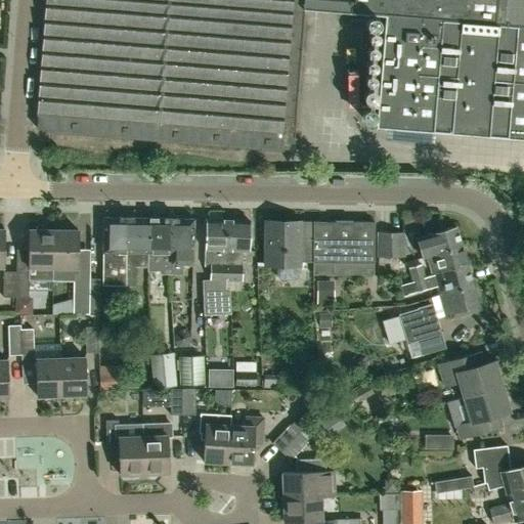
[(523,0),(47,0),(37,129),(48,130),(47,132),(284,151),(284,148),(293,149),(304,9),(385,16),(376,126),(523,138),(523,0)]
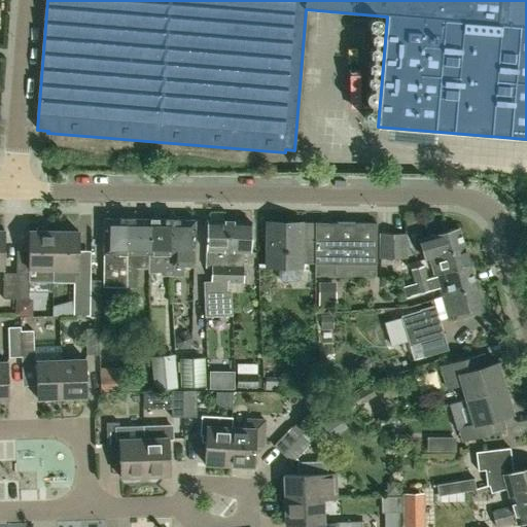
[(127,258),(128,219),(105,218),(103,287),(128,287),(127,258)]
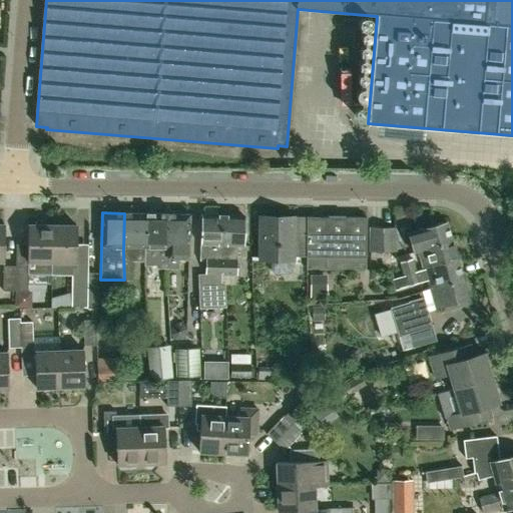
[(144,247),(145,213),(124,213),(123,251),(124,280),(132,280),(132,262),(143,262),(143,266),(145,266),(144,247)]
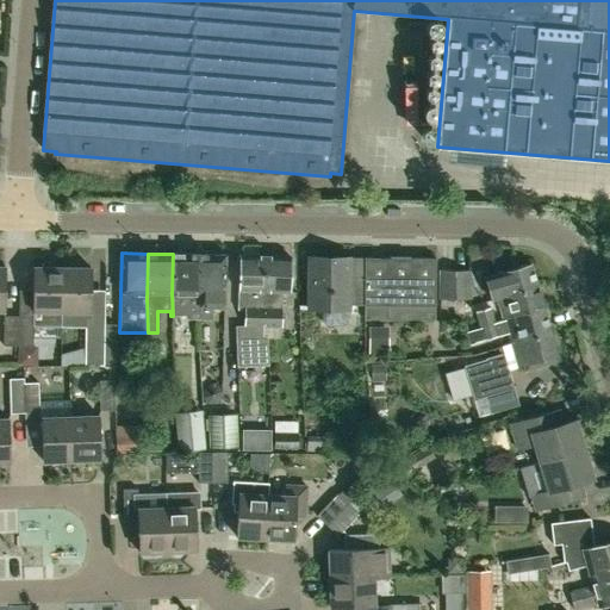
[(198,319),(199,255),(173,254),(172,294),(173,316),(185,316),(185,319),(198,319)]
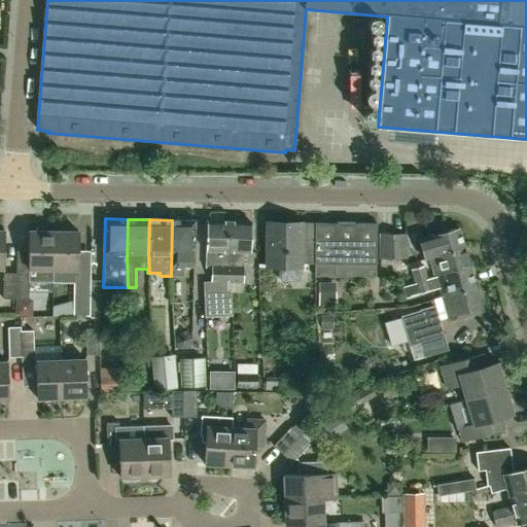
[(172,220),(171,276),(183,276),(183,268),(195,268),(195,220),(172,220)]
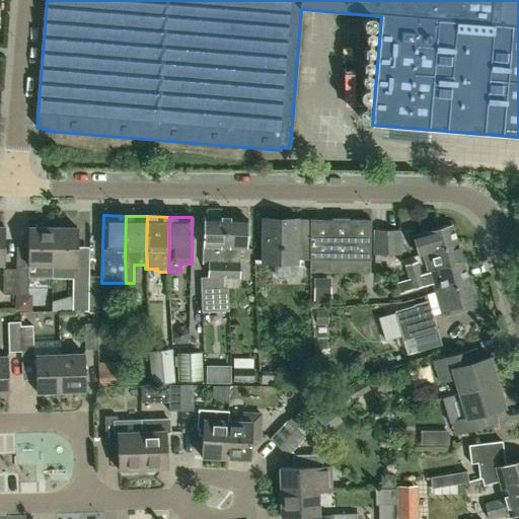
[(224,286),(226,218),(205,218),(204,247),(210,247),(209,278),(211,278),(212,297),(202,297),(202,311),(229,311),(228,298),(224,297),(225,286),(224,286)]
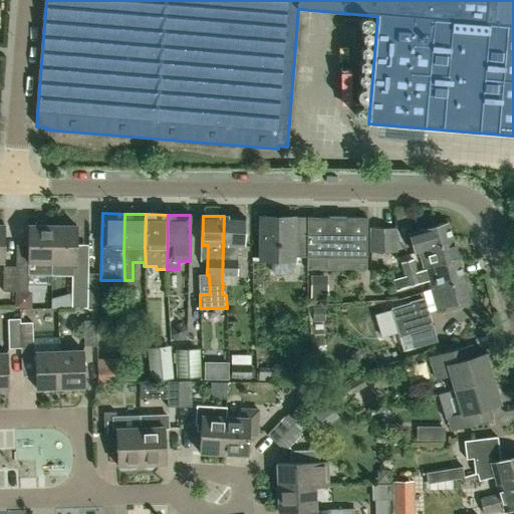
[(222,283),(223,283),(223,275),(237,276),(238,246),(244,246),(245,217),(224,216),(222,283)]
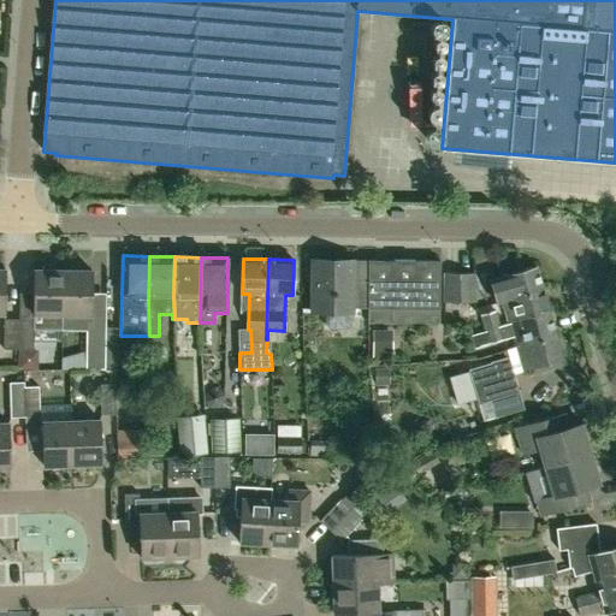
[(367,324),(439,325),(439,261),(312,259),(311,313),(325,313),(325,325),(329,330),(344,330),(350,327),(353,321),(353,309),(367,309),(367,324)]
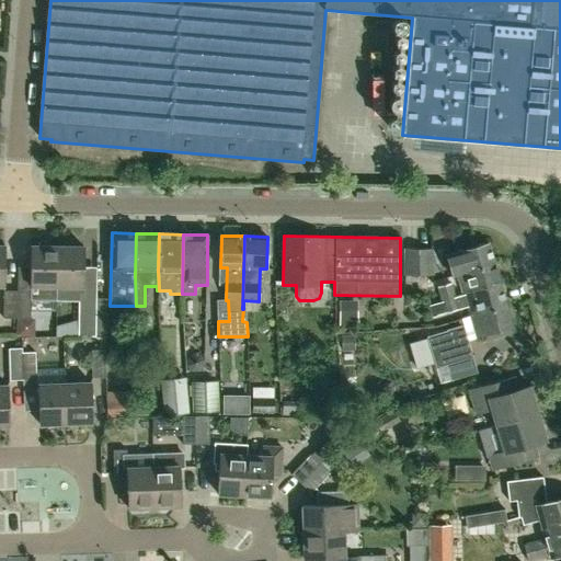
[(458,274),(494,263),(489,242),(446,254),(453,276),(458,274)]
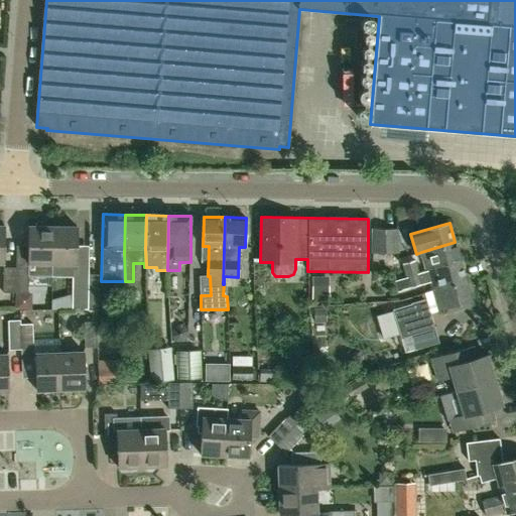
[(52,264),(52,227),(28,226),(28,263),(36,263),(35,275),(51,276),(52,264)]
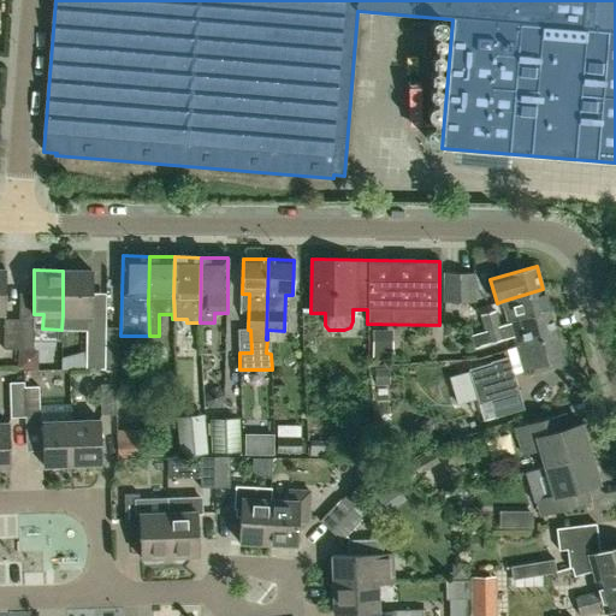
[(63,271),(63,315),(92,315),(92,271),(63,271)]
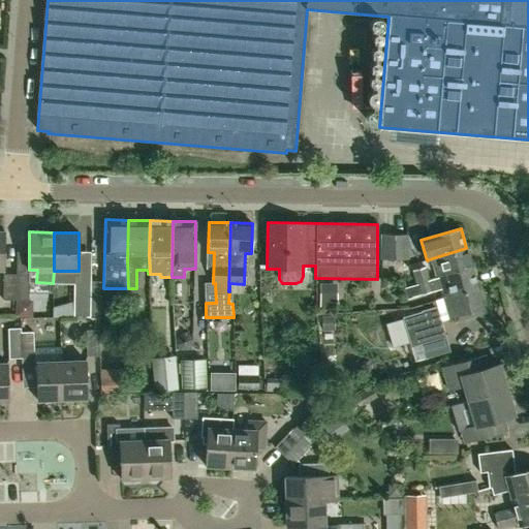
[(394,259),(395,234),(381,234),(380,259),(394,259)]
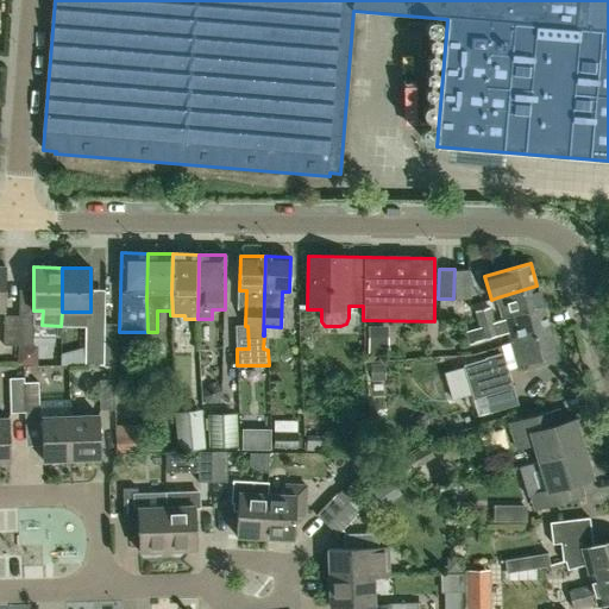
[(454,269),(453,299),(468,299),(469,270),(454,269)]
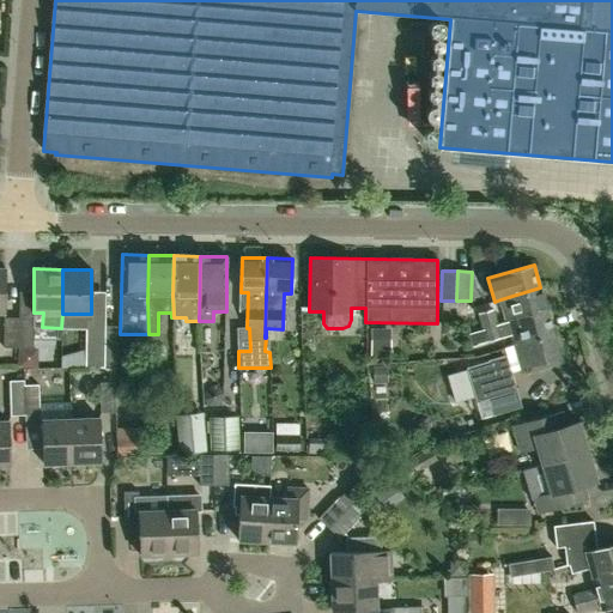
[(508,323),(547,311),(540,287),(501,299),(508,322),(508,323)]
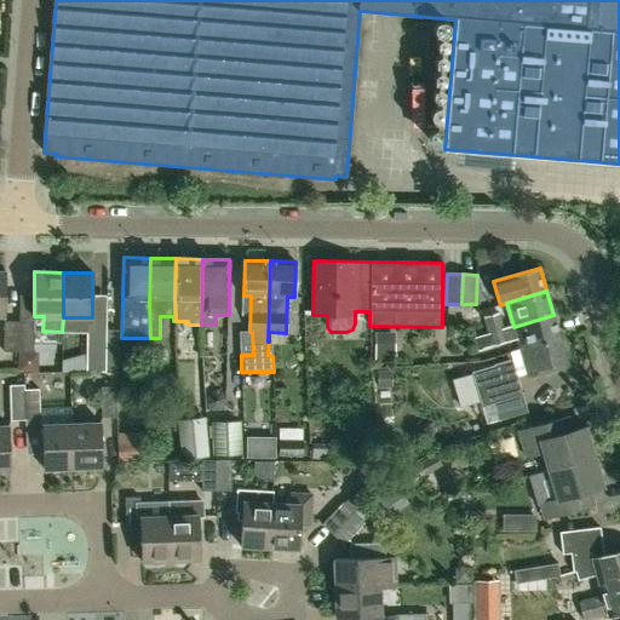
[(501,331),(497,315),(482,319),(486,334),(501,331)]
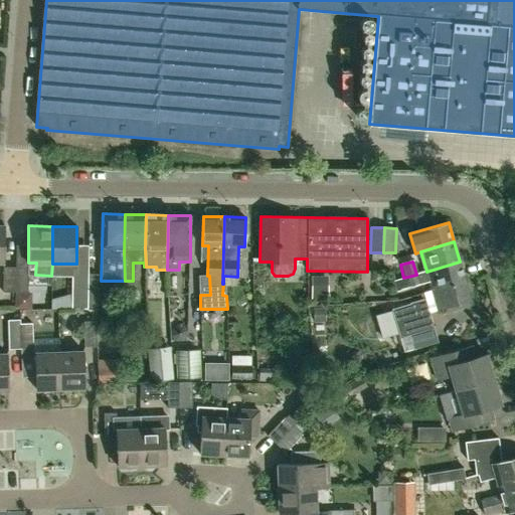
[(426,272),(416,275),(403,278),(406,288),(430,282),(432,291),(466,281),(460,262),(426,272)]
